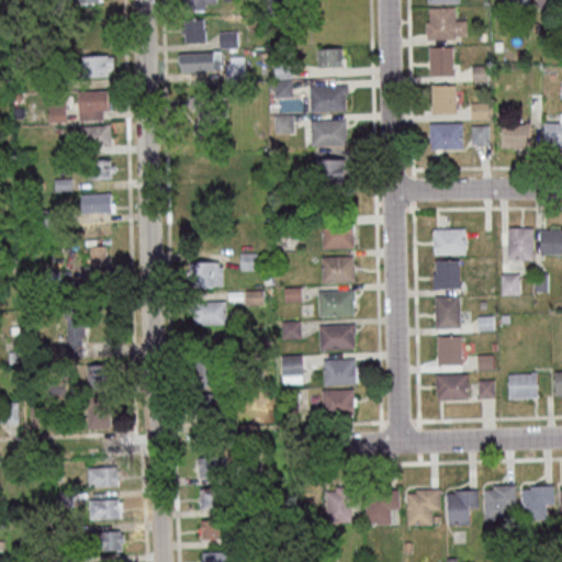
[(268,14),(268,0),(280,0),(281,13),(268,14)]
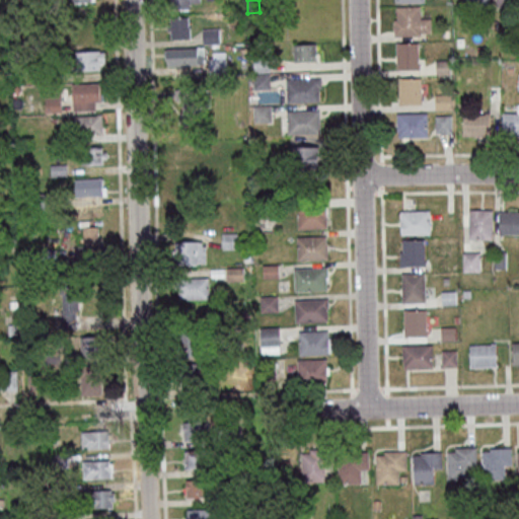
[(487,0),(487,9),(464,7),(464,0),(487,0)]
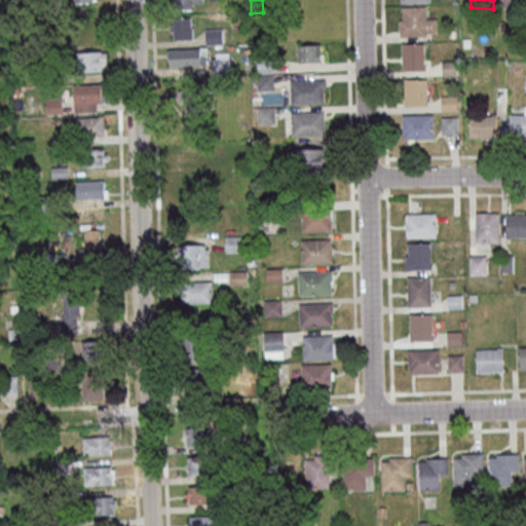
[(424,6),(424,20),(435,20),(435,31),(424,32),(424,35),(400,36),(399,21),(402,21),(402,6),(424,6)]
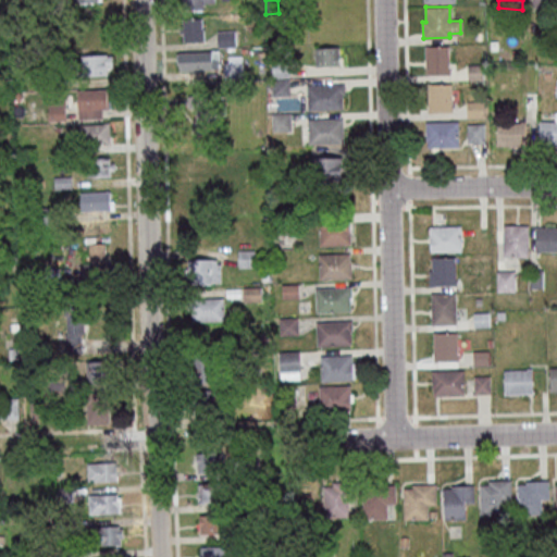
[(183,41),(183,33),(180,33),(180,25),(183,25),(183,19),(200,17),(201,29),(202,28),(202,40),(183,41)]
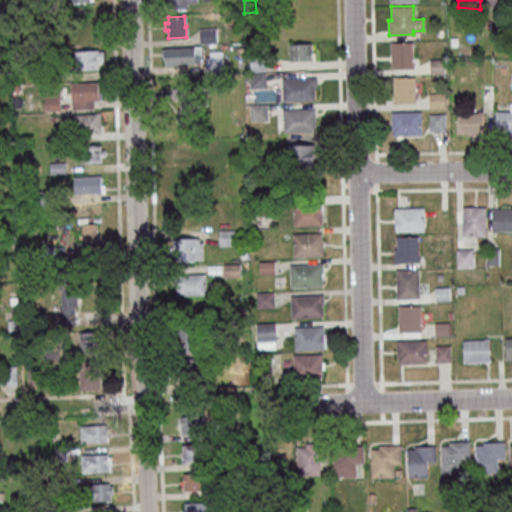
[(66,37),(66,21),(85,20),(85,23),(96,22),(96,28),(85,29),(86,36),(66,37)]
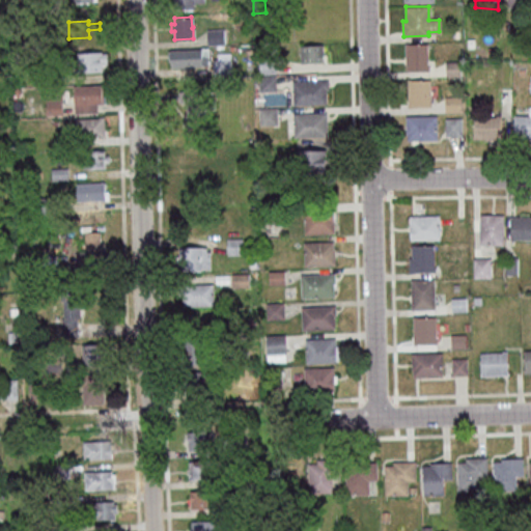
[(223,44),(206,44),(206,29),(223,29),(223,44)]
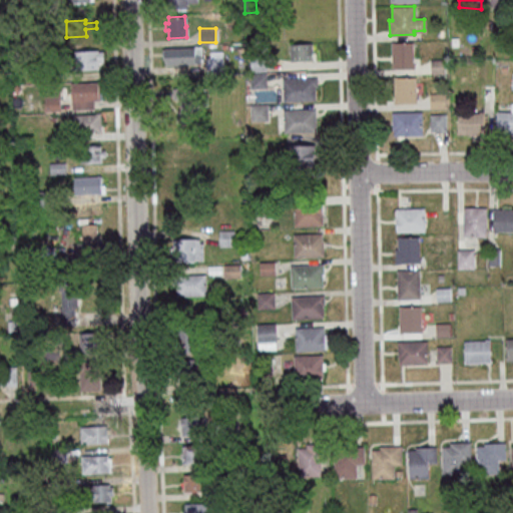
[(312,42),(313,58),(291,60),(290,44),(312,42)]
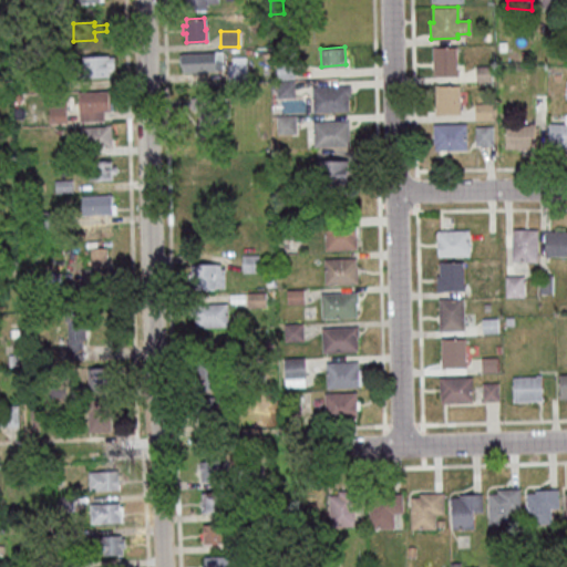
[(432,47),(455,47),(455,71),(456,71),(456,74),(432,75),(432,47)]
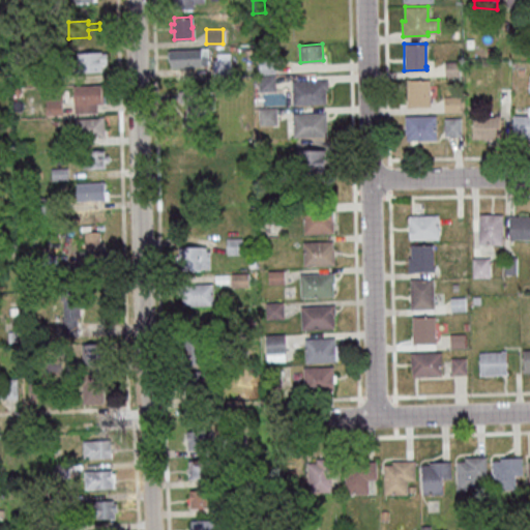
[(171,66),(171,59),(168,60),(168,51),(170,51),(170,50),(201,49),(201,65),(171,66)]
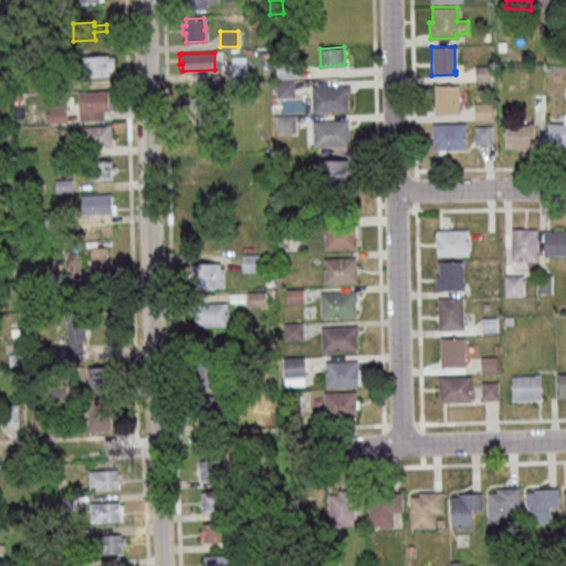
[(82,56),(108,55),(108,56),(113,56),(114,67),(109,67),(109,74),(76,76),(75,62),(82,61),(82,56)]
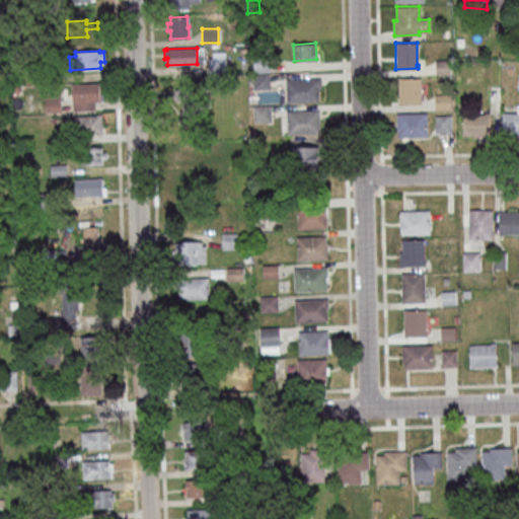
[(225,73),(208,73),(208,59),(212,59),(212,52),(224,52),(225,73)]
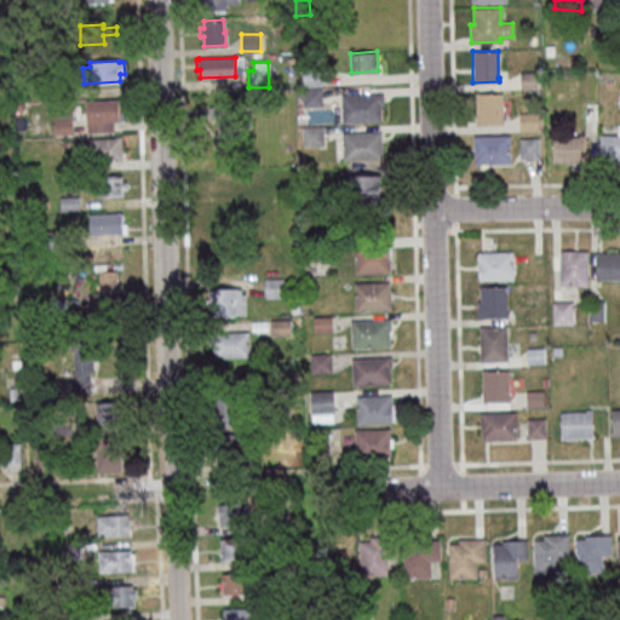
[(321,67),(322,85),(302,86),(300,68),(321,67)]
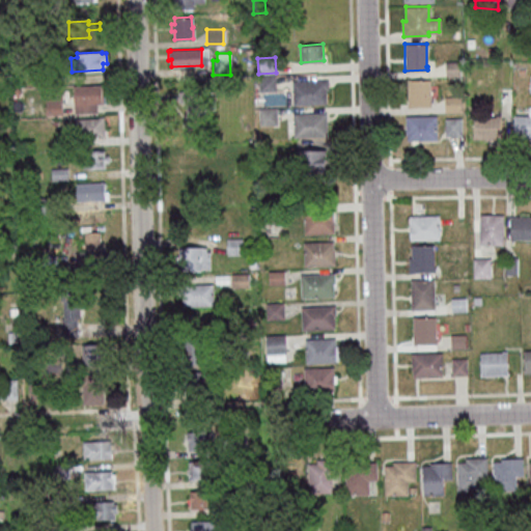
[(445,76),(446,62),(459,62),(459,76),(445,76)]
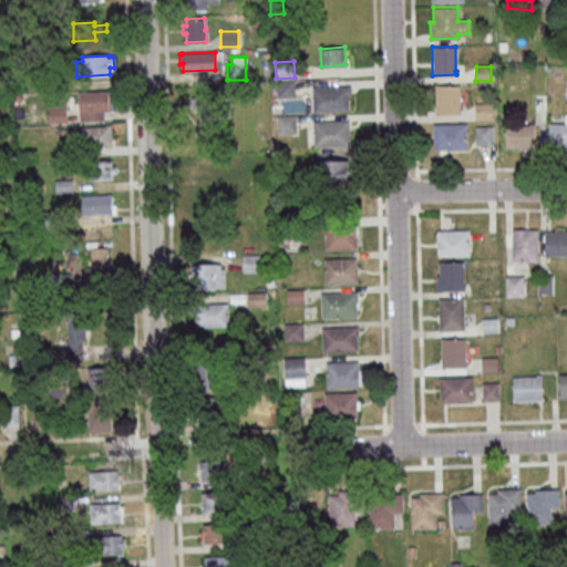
[(54,73),(54,89),(38,90),(38,74),(54,73)]
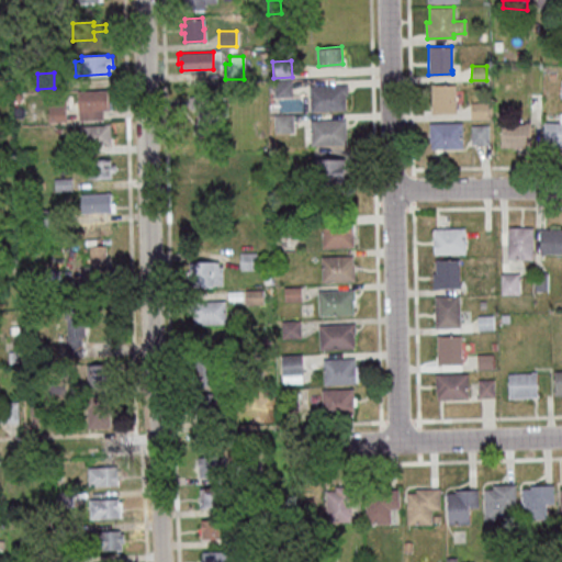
[(273,80),(291,80),(292,96),(273,97),(273,80)]
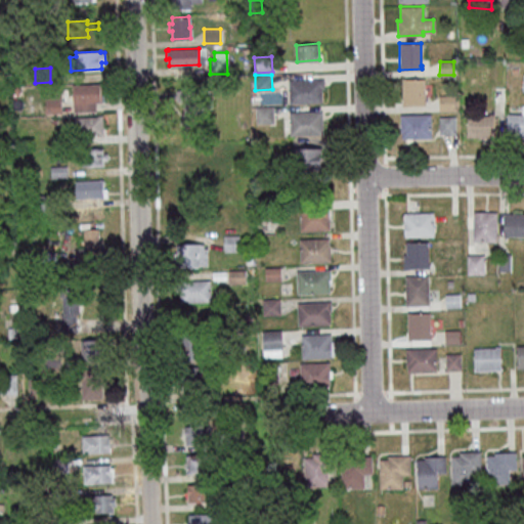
[(289,80),(323,79),(323,87),(321,87),(321,101),(290,102),(289,80)]
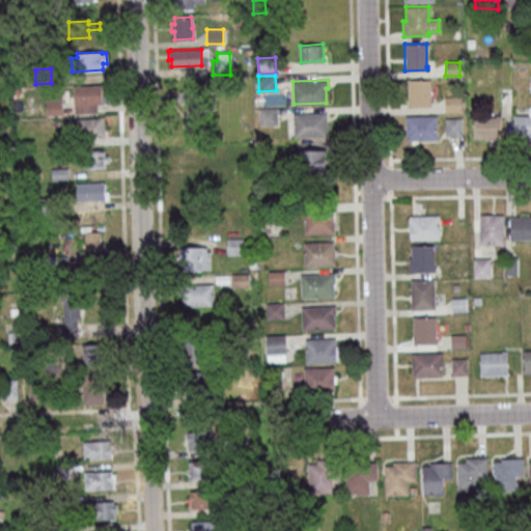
[(407,80),(428,80),(429,102),(430,102),(430,106),(408,107),(407,80)]
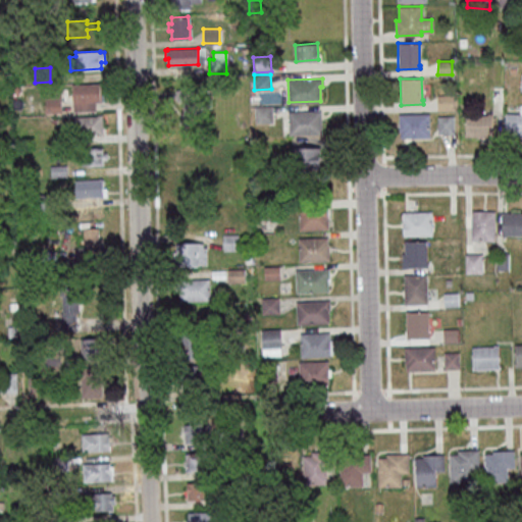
[(72,85),(99,83),(100,101),(94,101),(95,110),(73,111),(72,85)]
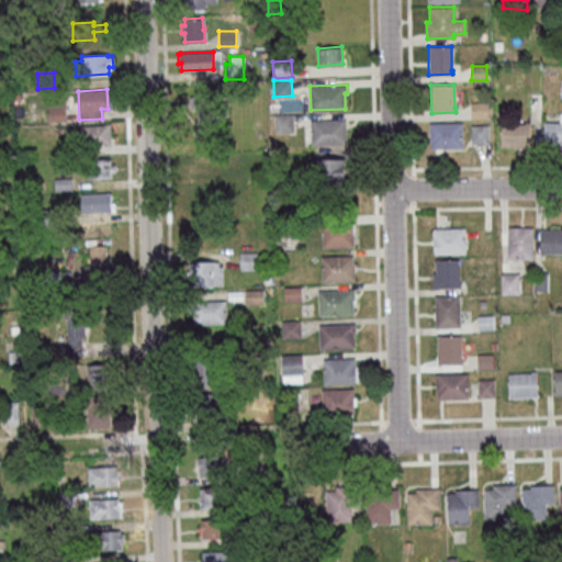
[(216,135),(194,135),(194,125),(197,125),(197,108),(190,108),(189,97),(215,96),(215,105),(226,105),(226,115),(215,115),(216,135)]
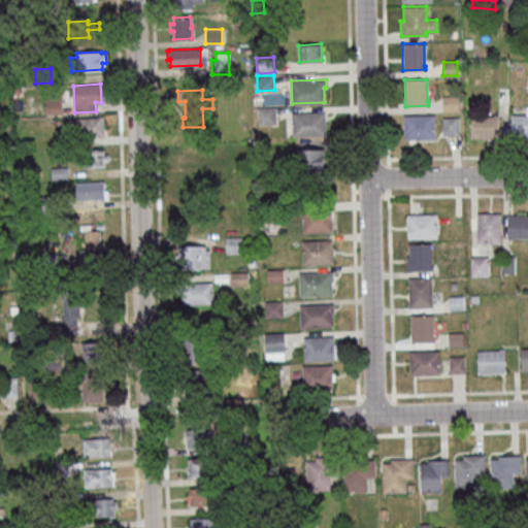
[(61,93),(61,112),(45,113),(44,93),(61,93)]
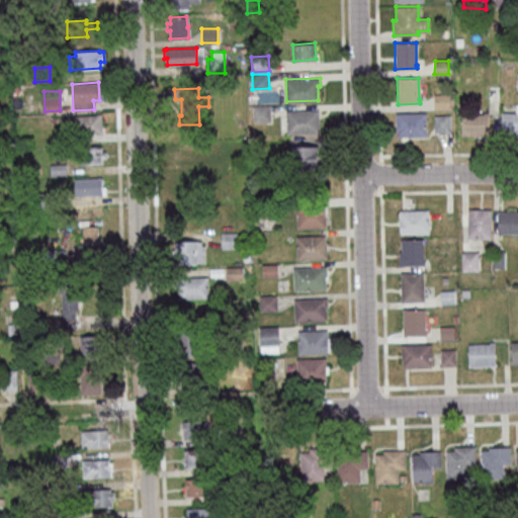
[(433,109),(433,95),(451,94),(451,109),(433,109)]
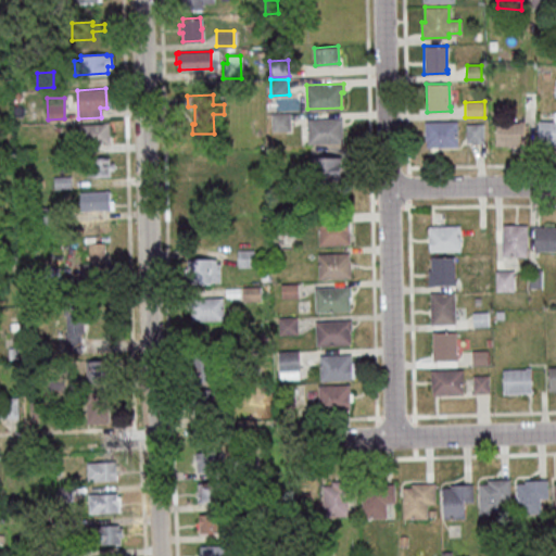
[(538,121),(553,122),(554,112),(555,112),(555,144),(536,144),(538,121)]
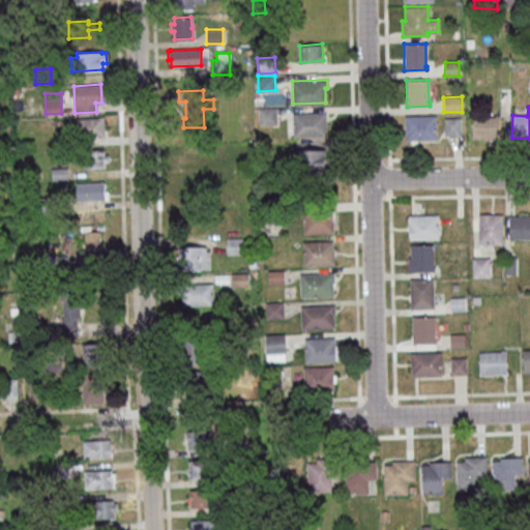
[(275,108),(276,124),(259,124),(258,108),(275,108)]
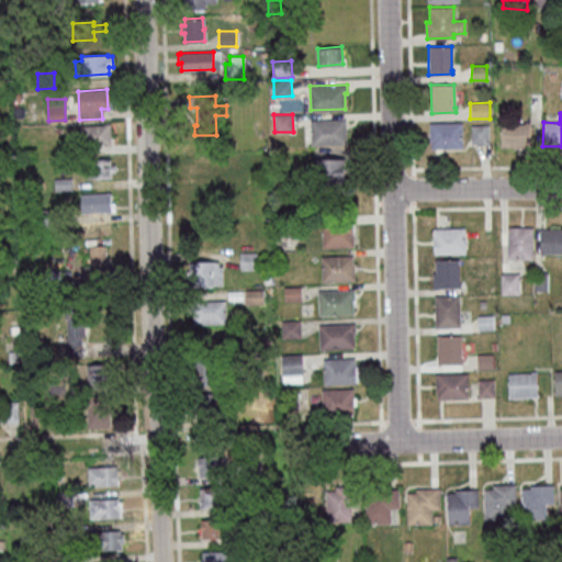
[(311,145),(310,120),(344,119),(344,126),(345,126),(345,144),(311,145)]
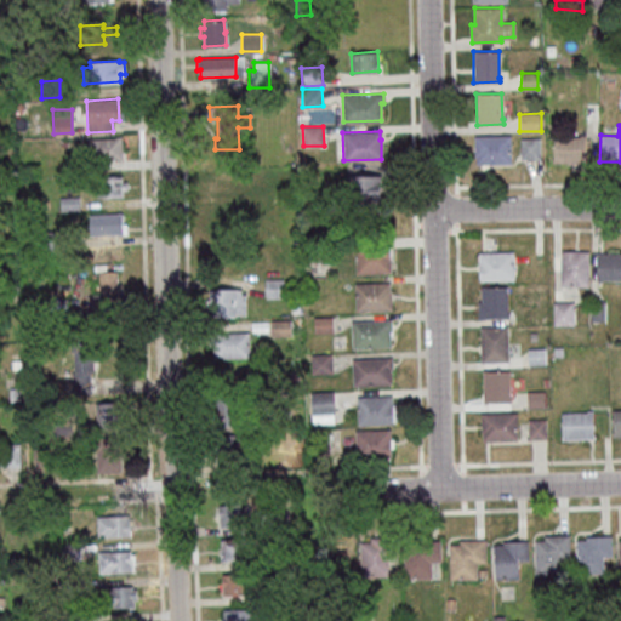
[(473,136),(510,135),(510,163),(476,164),(476,157),(474,157),(473,136)]
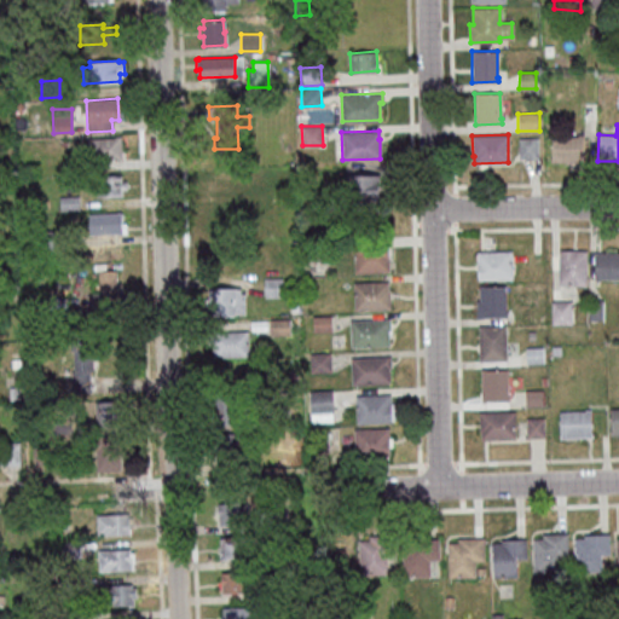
[(551,161),(551,136),(578,137),(578,134),(583,136),(582,162),(551,161)]
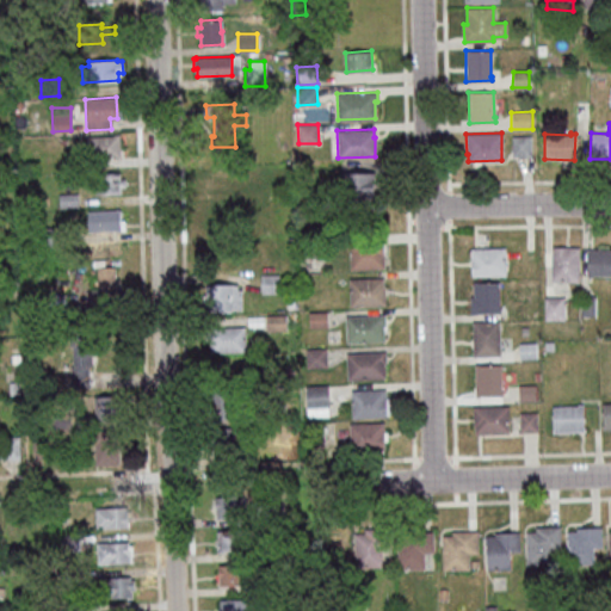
[(86,159),(86,136),(119,135),(119,158),(86,159)]
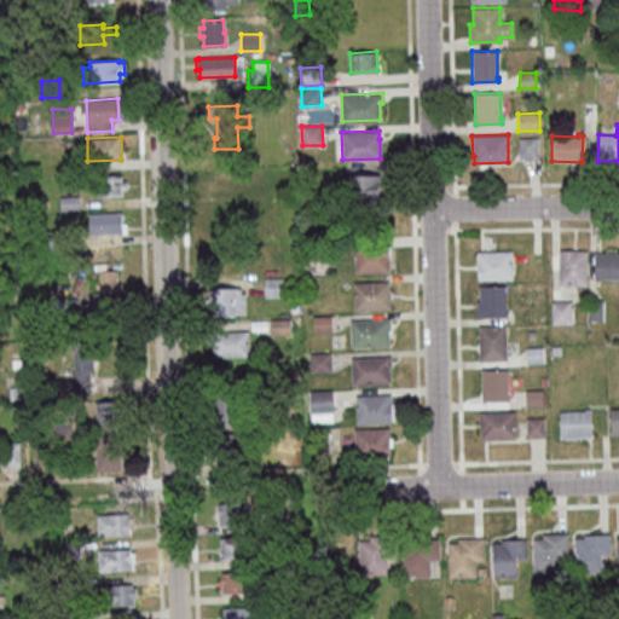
[(537,138),(537,158),(519,158),(519,138),(537,138)]
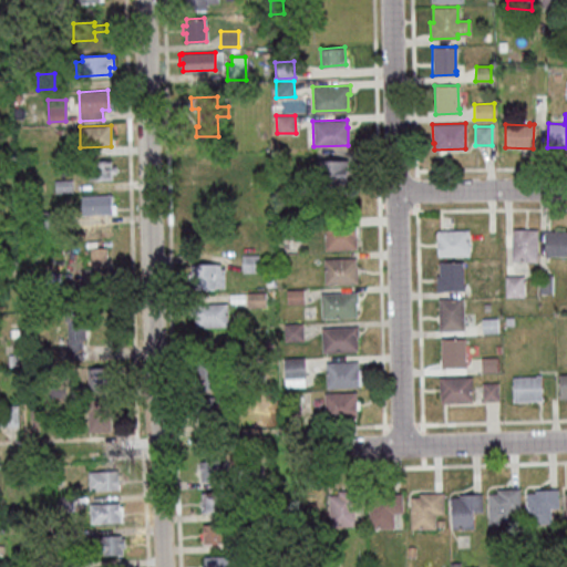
[(318,161),(347,160),(347,185),(318,186),(318,161)]
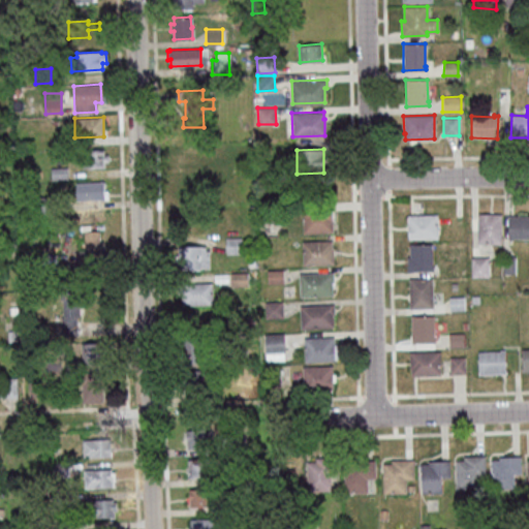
[(82,150),(97,150),(97,152),(103,151),(104,156),(107,156),(107,160),(104,160),(104,167),(83,168),(82,150)]
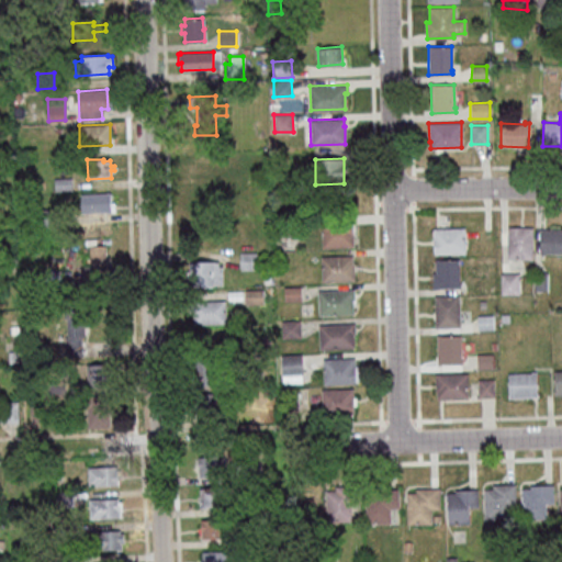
[(274,177),(274,167),(283,167),(283,176),(274,177)]
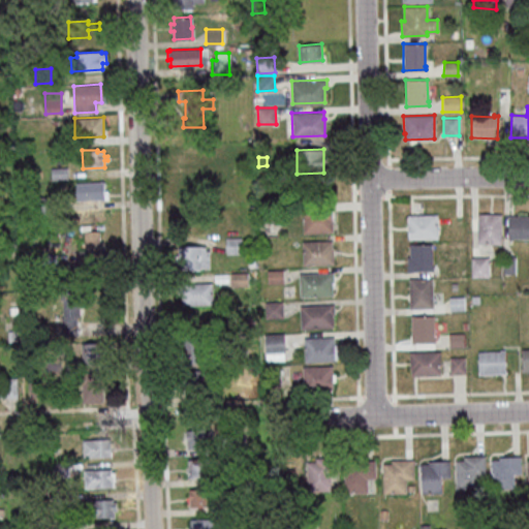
[(225,159),(241,159),(242,167),(226,168),(225,159)]
